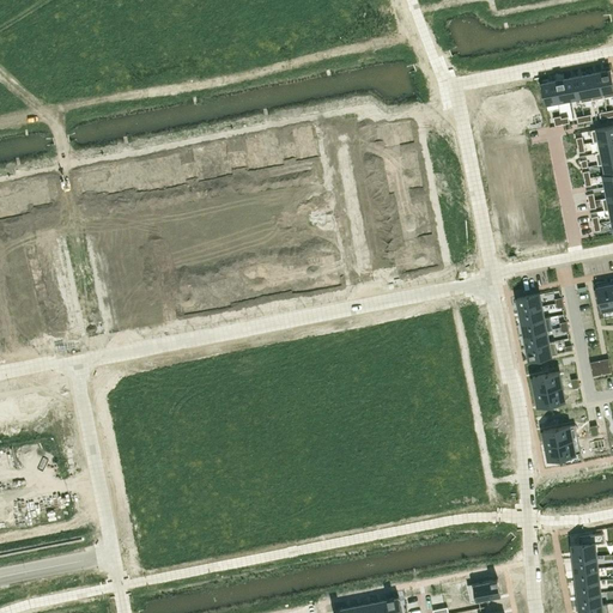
[(612,82),(611,70),(599,72),(604,97),(612,95),(612,82)]
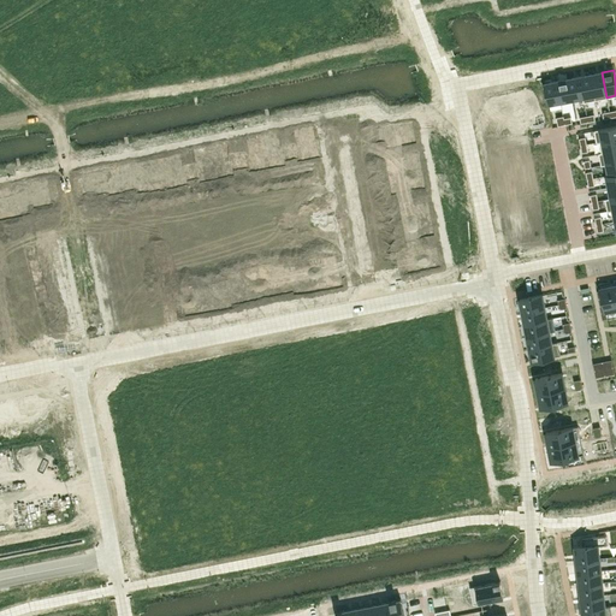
[(602,72),(591,75),(596,100),(606,98),(602,72)]
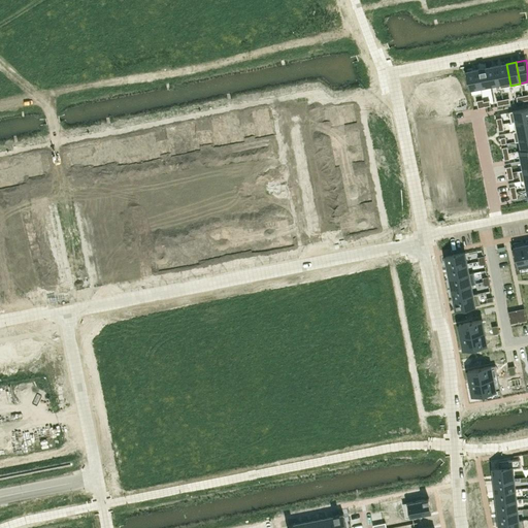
[(506,64),(496,66),(500,85),(499,85),(500,88),(510,86),(506,64)]
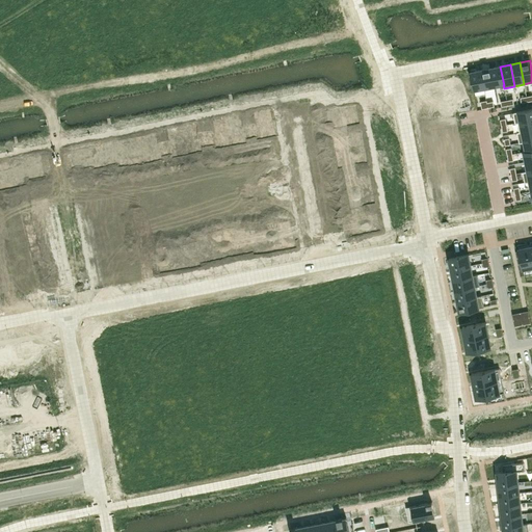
[(500,67),(490,68),(494,85),(494,87),(503,85),(504,85),(500,67)]
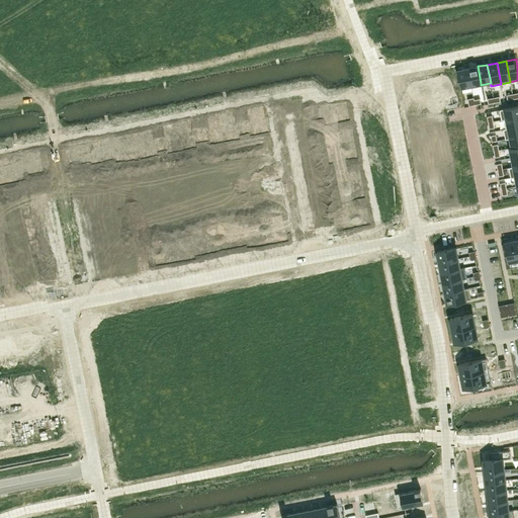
[(0,89),(2,89),(1,82),(12,80),(9,66),(0,67),(0,89)]
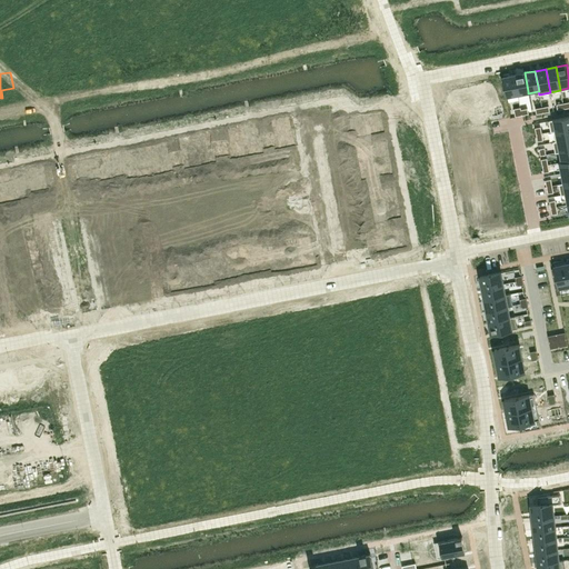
[(525,72),(513,75),(518,93),(528,91),(525,72)]
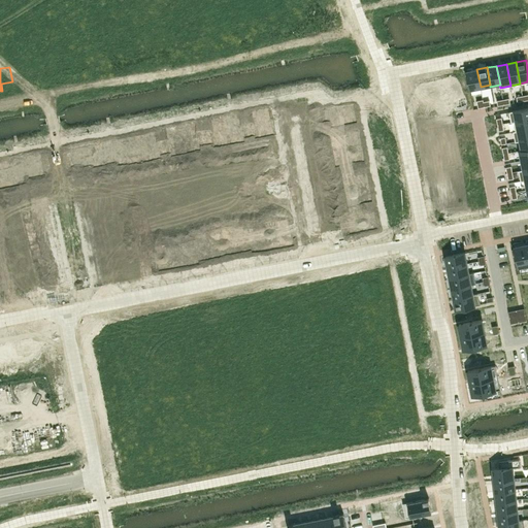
[(476,69),(467,71),(470,89),(481,87),(476,69)]
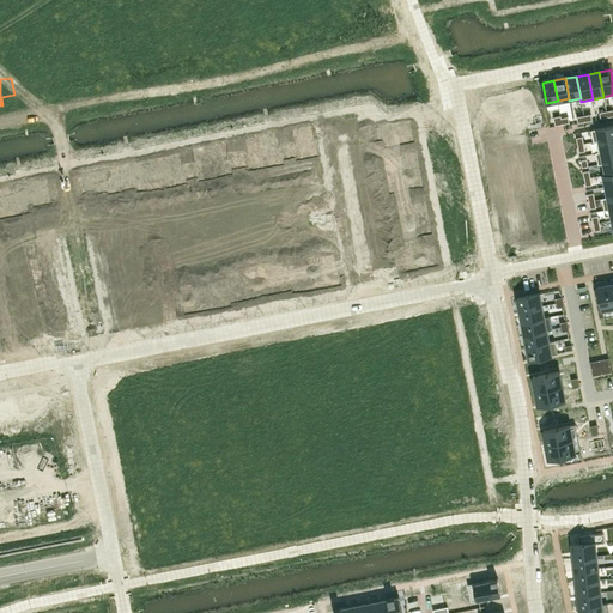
[(529,122),(515,125),(516,133),(530,131),(529,122)]
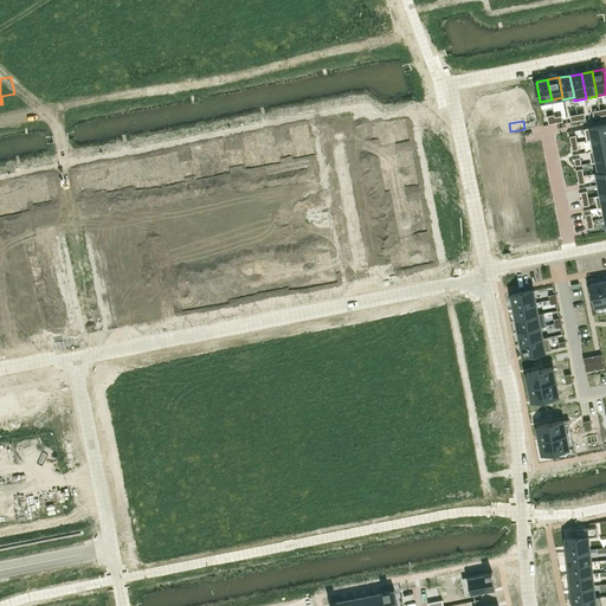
[(404,123),(378,128),(381,143),(407,139),(404,123)]
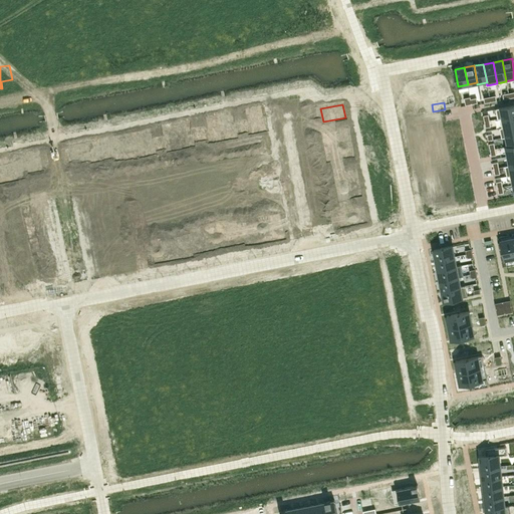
[(513,104),(496,108),(498,118),(500,118),(513,114),(513,104)]
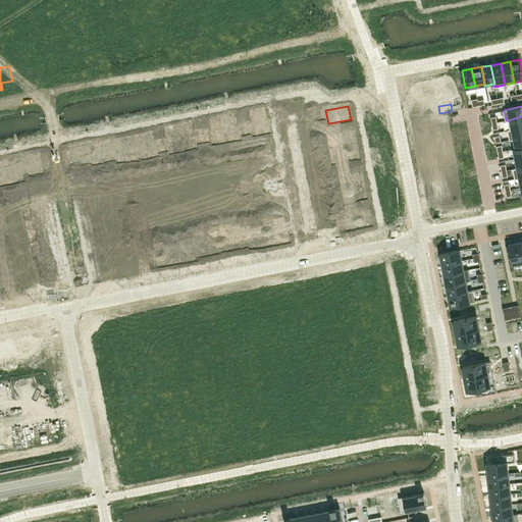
[(264,107),(250,110),(254,132),(268,129),(264,107)]
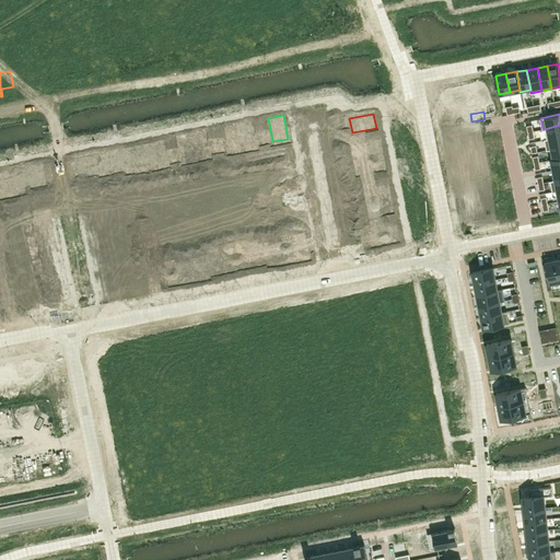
[(251,121),(237,124),(242,147),(255,143),(251,121)]
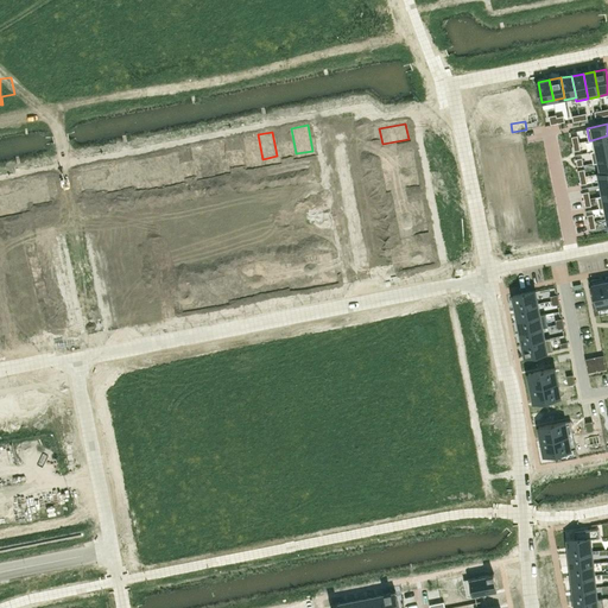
[(258,134),(244,138),(248,162),(263,159),(258,134)]
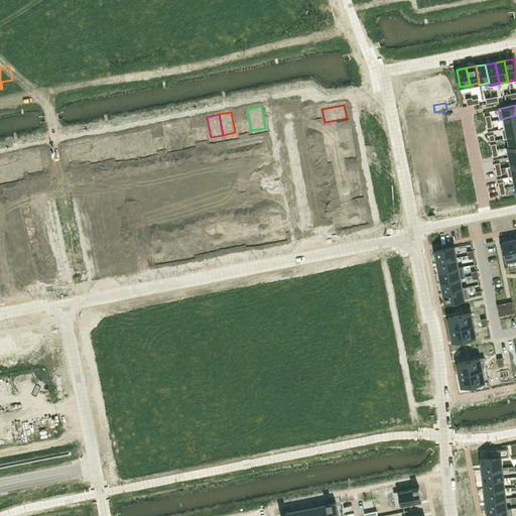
[(515,115),(502,119),(504,127),(504,128),(515,125),(515,115)]
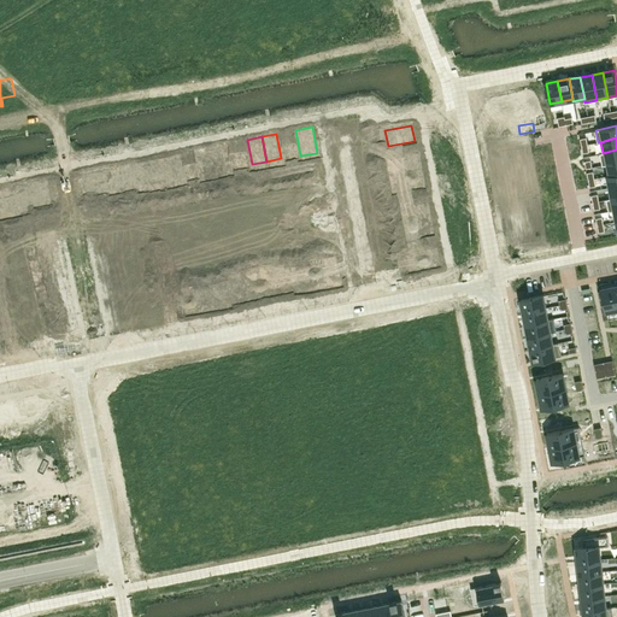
[(211,147),(195,150),(200,175),(216,171),(211,147)]
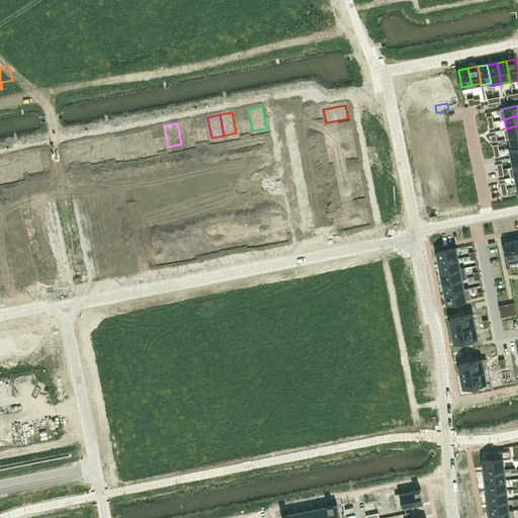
[(506,127),(504,128),(506,139),(510,138),(517,136),(517,125),(506,128),(506,127)]
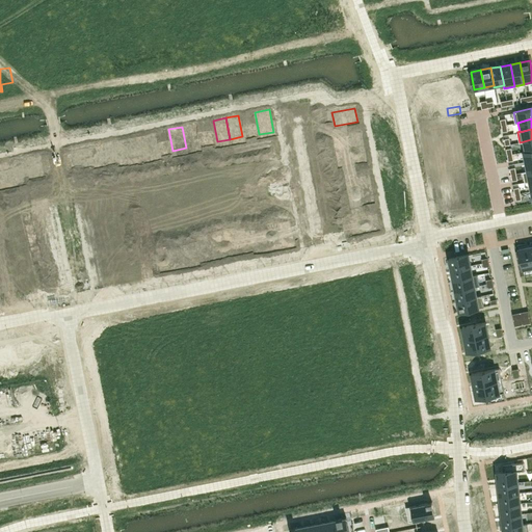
[(304,131),(291,134),(292,140),(306,138),(304,131)]
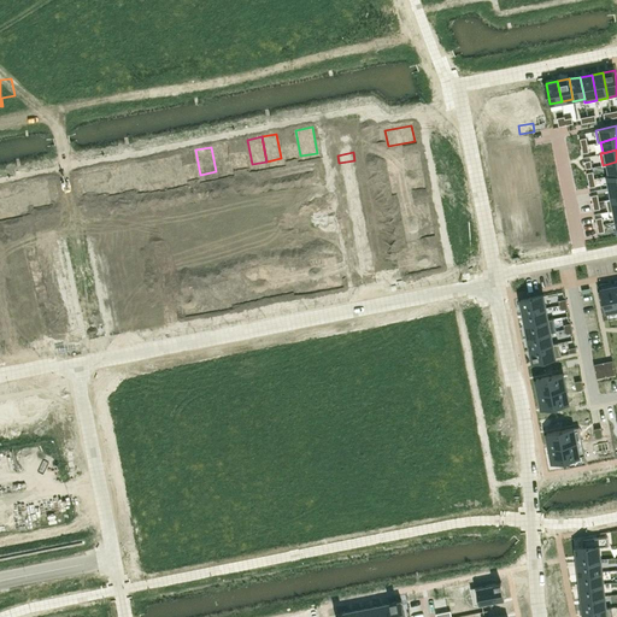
[(178,157),(165,159),(170,180),(182,177),(178,157)]
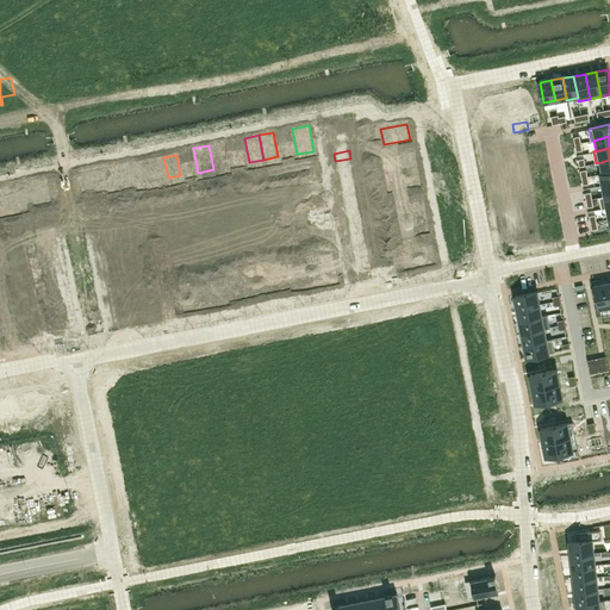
[(412,155),(388,160),(391,174),(416,169),(412,155)]
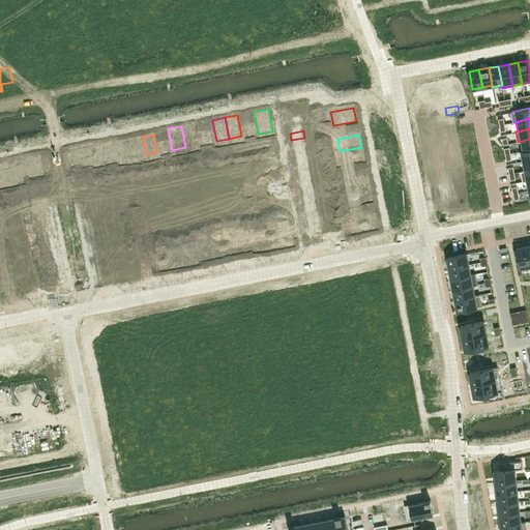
[(142,137),(134,139),(138,156),(146,154),(142,137)]
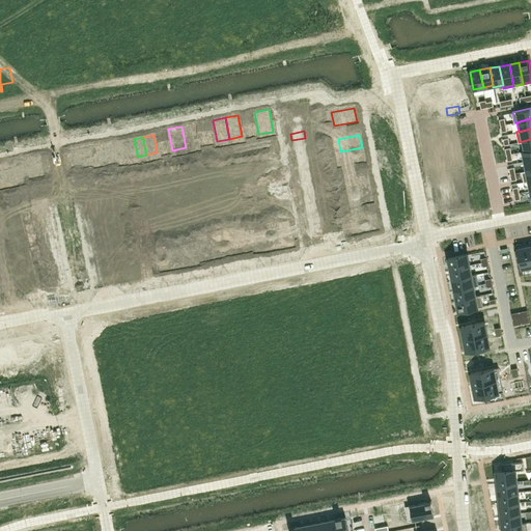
[(305,138),(291,140),(292,146),(306,144),(305,138)]
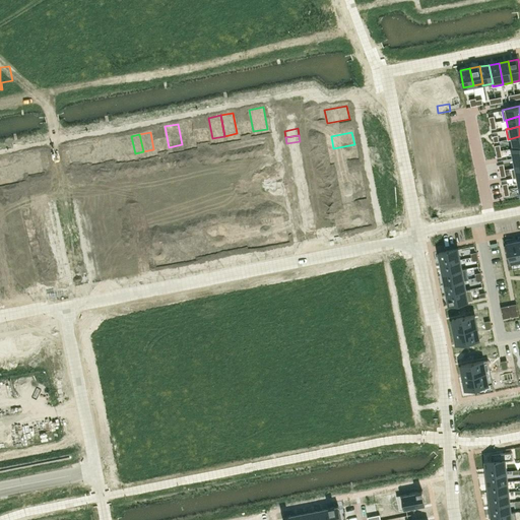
[(131,136),(123,138),(126,154),(135,153),(131,136)]
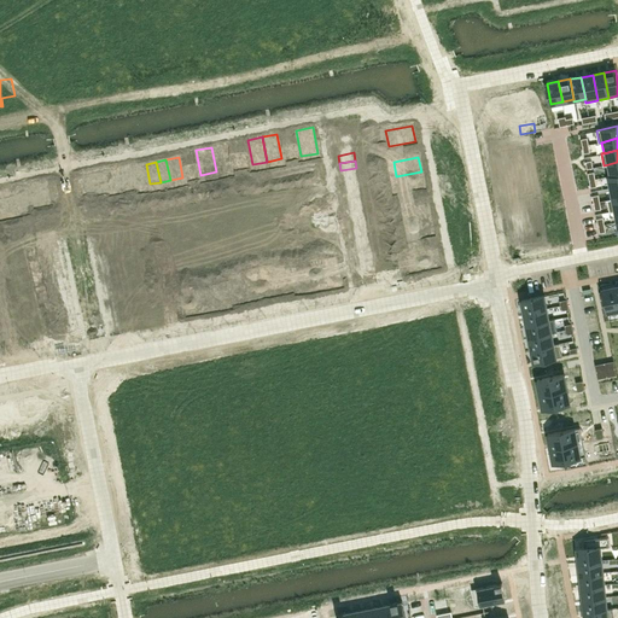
[(146,164),(136,165),(140,186),(150,184),(146,164)]
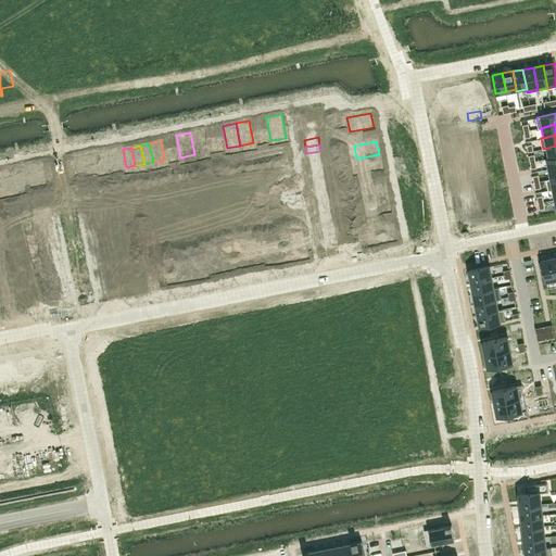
[(104,149),(95,151),(99,169),(108,167),(104,152),(104,149)]
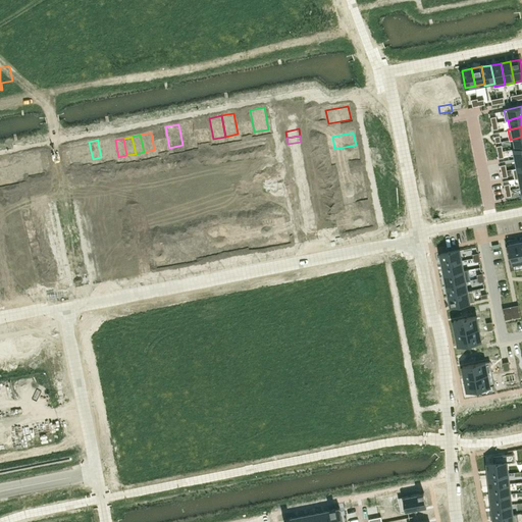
[(115,140),(107,142),(110,159),(118,157),(115,140)]
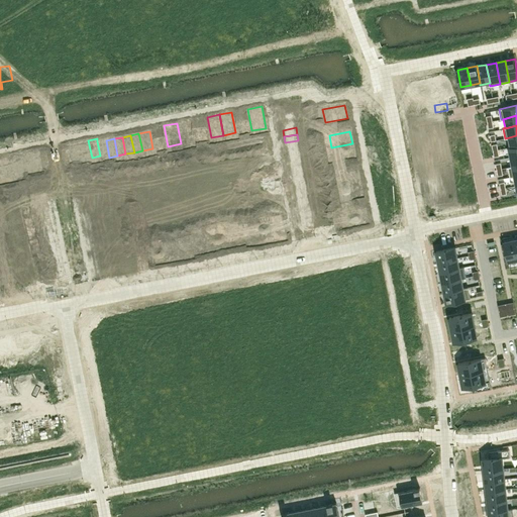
[(88,140),(80,142),(83,160),(92,158),(88,140)]
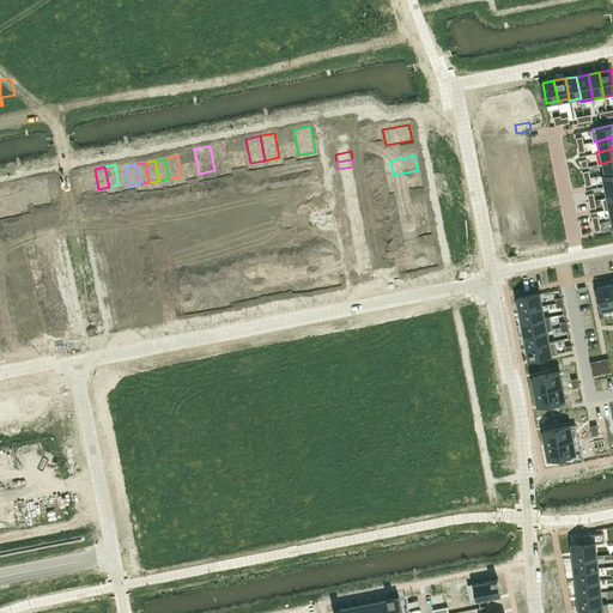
[(126,167),(115,168),(119,184),(119,188),(129,187),(126,167)]
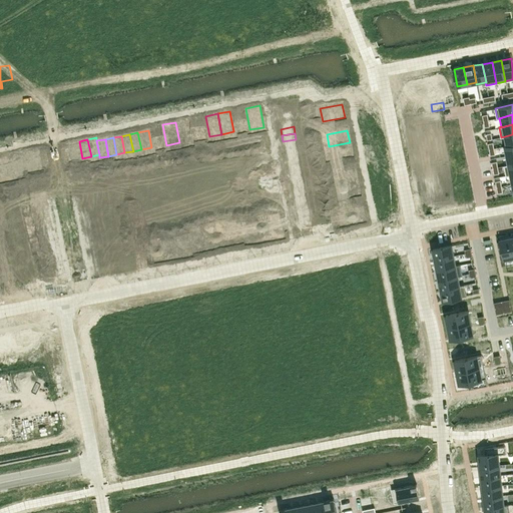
[(79,141),(68,143),(72,160),(82,158),(79,141)]
